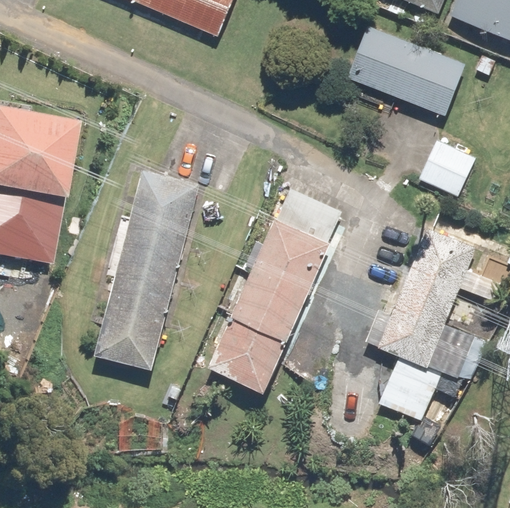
[(128,0),(214,38),(231,0),(128,0)]
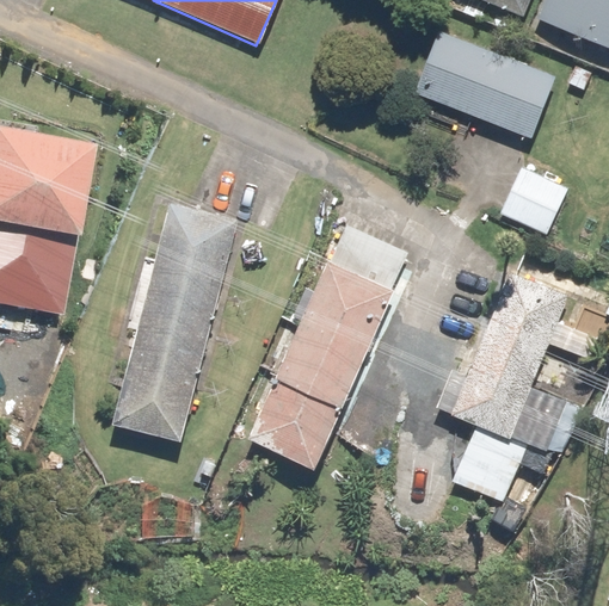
[(477,0),(521,18),(527,0),(477,0)]
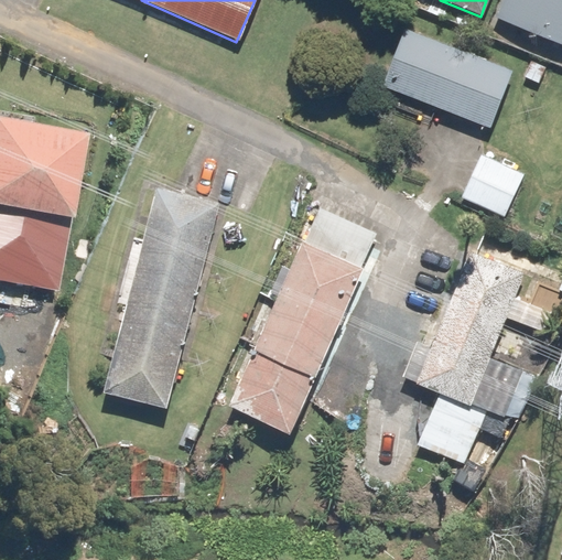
[(561,0),(506,0),(499,19),(561,42),(561,0)]
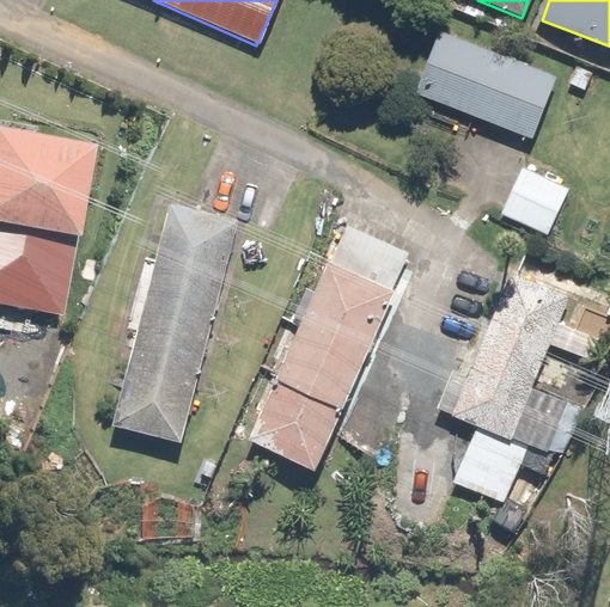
[(556,77),(440,31),(416,93),(532,138),(556,77)]
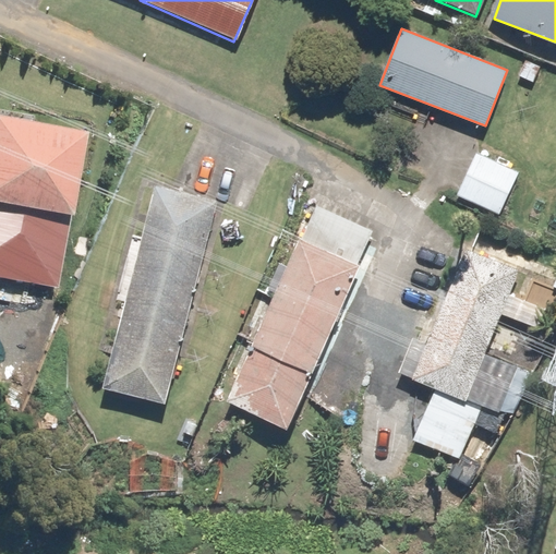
[(0,281),(53,293),(84,130),(0,113),(0,281)]
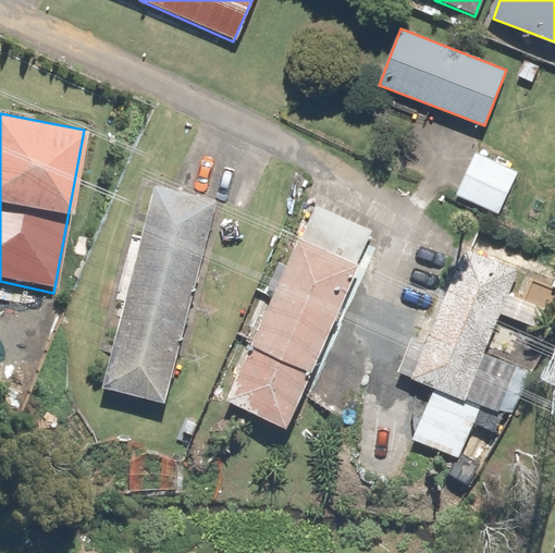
[(517,173),(478,154),(455,197),(494,217),(517,173)]
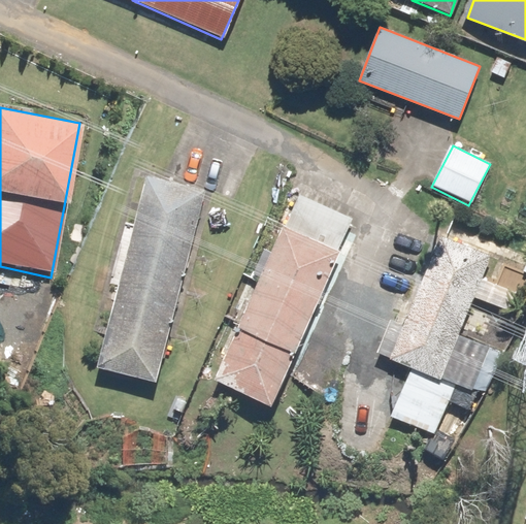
[(205,192),(159,182),(154,200),(140,197),(101,365),(157,378),(182,272),(187,273),(205,192)]
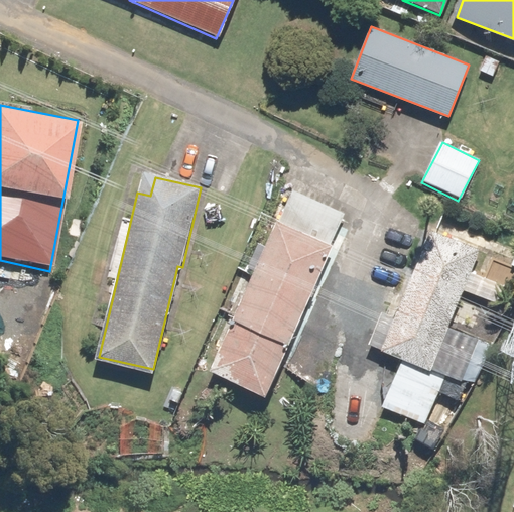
[(268,399),(343,217),(287,194),(212,376),(268,399)]
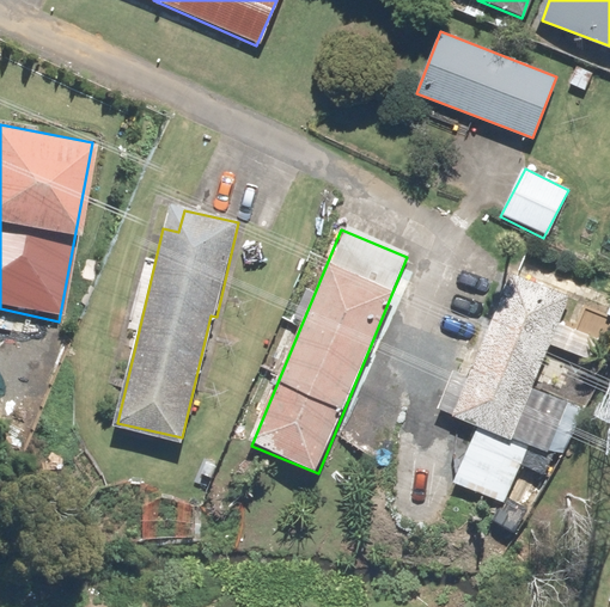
[(508,439),(567,300),(516,277),(456,416),(508,439)]
